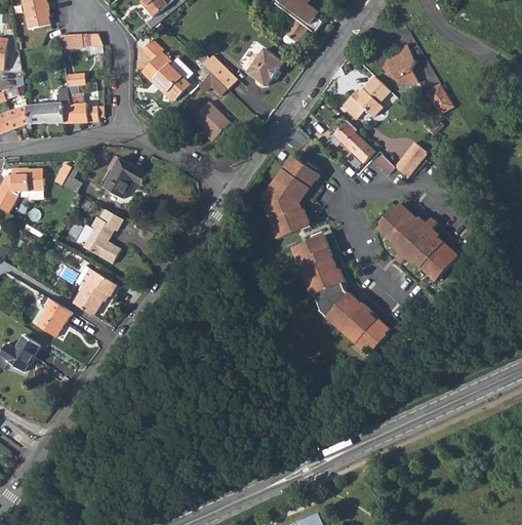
[(48,17),(45,0),(21,0),(26,29),(48,26),(47,17),(48,17)]
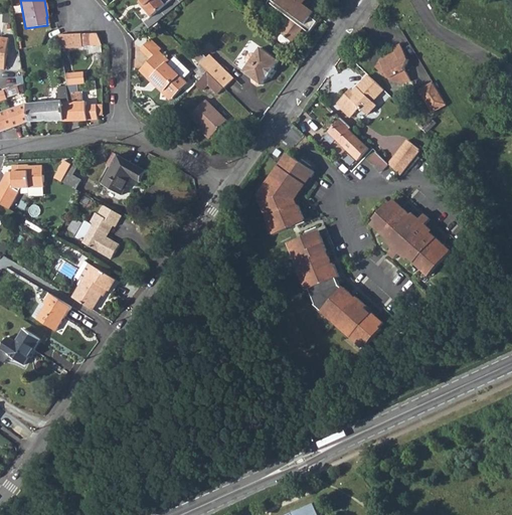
[(140,0),(144,5),(141,7),(149,17),(169,0),(140,0)]
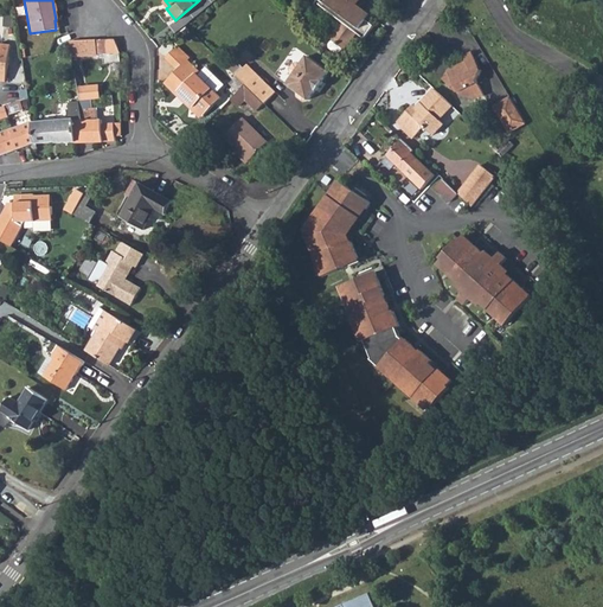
[(315,0),(313,2),(340,23),(327,40),(328,43),(326,46),(327,49),(334,53),(338,53),(339,51),(342,52),(354,34),(361,39),(371,26),(365,21),(369,16),(357,6),(360,0),(315,0)]
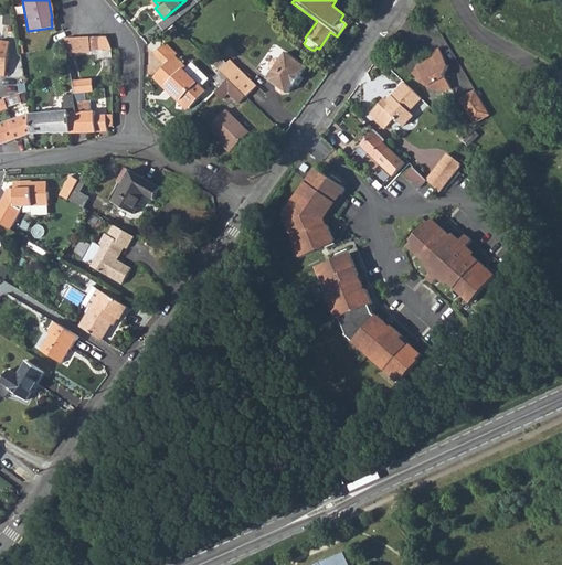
[(2,18),(4,29),(13,28),(12,17),(2,18)]
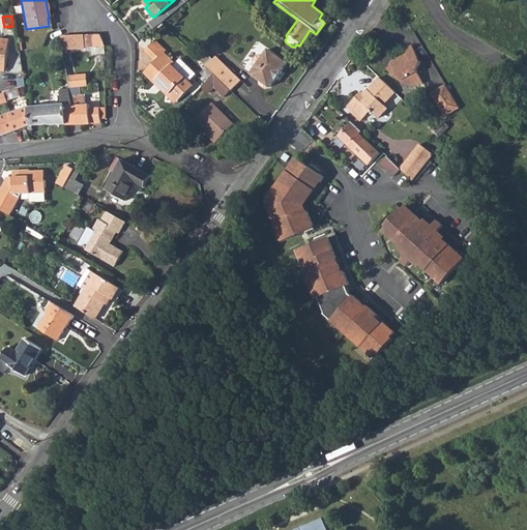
[(58,36),(60,50),(82,49),(82,35),(58,36)]
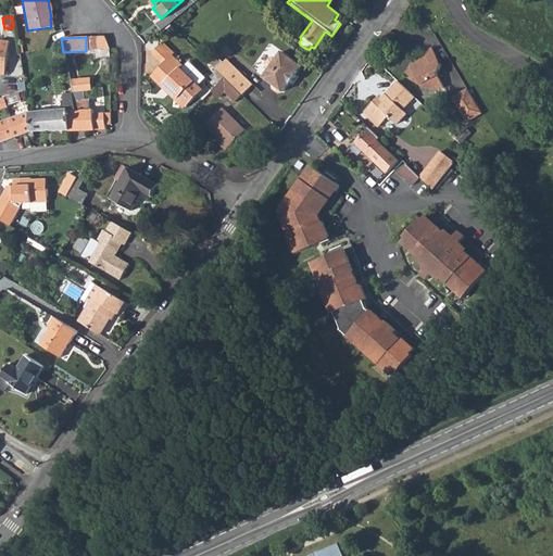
[(103,37),(86,37),(86,51),(109,50),(103,37)]
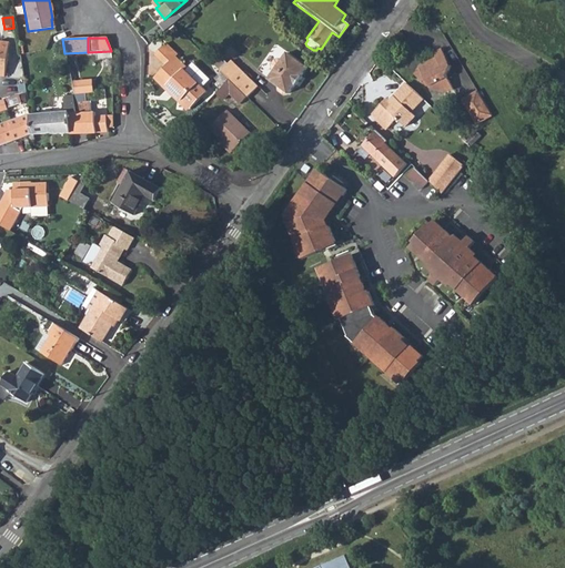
[(152,52),(163,64),(173,56),(175,53),(163,41),(152,52)]
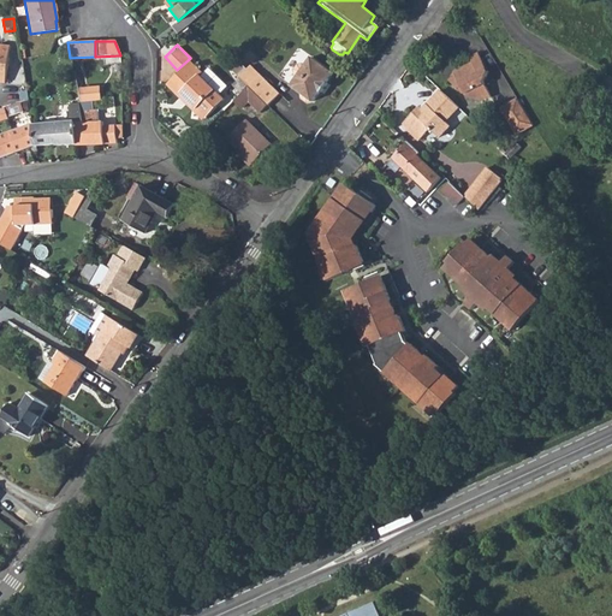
[(444,81),(446,84),(452,90),(457,87),(462,94),(467,95),(475,95),(481,95),(489,93),(481,78),(482,69),(471,52),(462,57),(464,61),(447,72),(450,75),(444,81)]
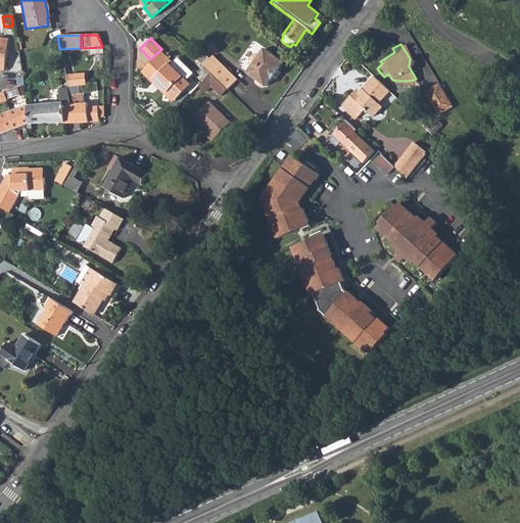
[(252,65),(247,73),(255,79),(253,81),(253,83),(258,87),(262,87),(263,86),(264,86),(270,78),(271,79),(277,72),(276,69),(282,61),(266,49),(260,56),(256,54),(253,54),(249,60),(249,63),(252,65)]
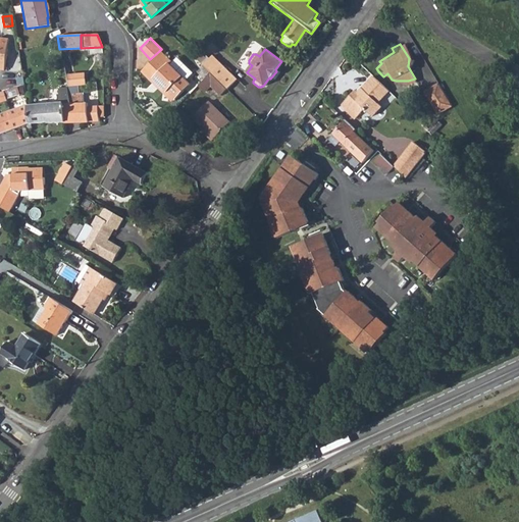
[(153,63),(148,67),(143,72),(151,82),(153,80),(171,98),(186,85),(166,64),(169,61),(159,51),(150,59),(153,63)]
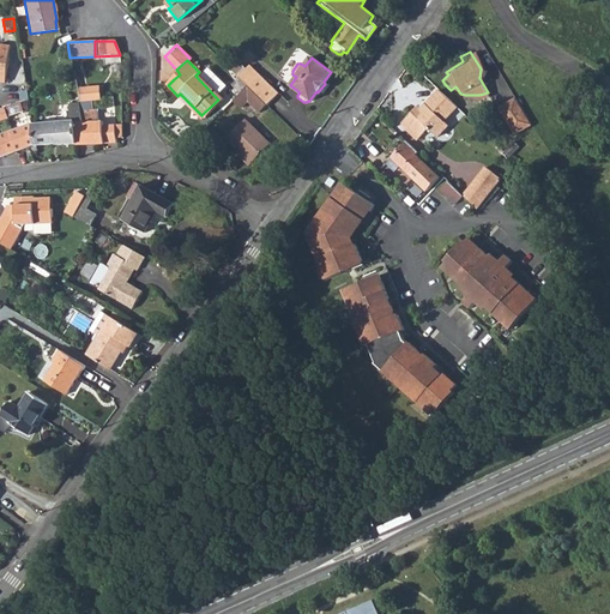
[(260,73),(251,64),(239,76),(248,85),(260,73)]
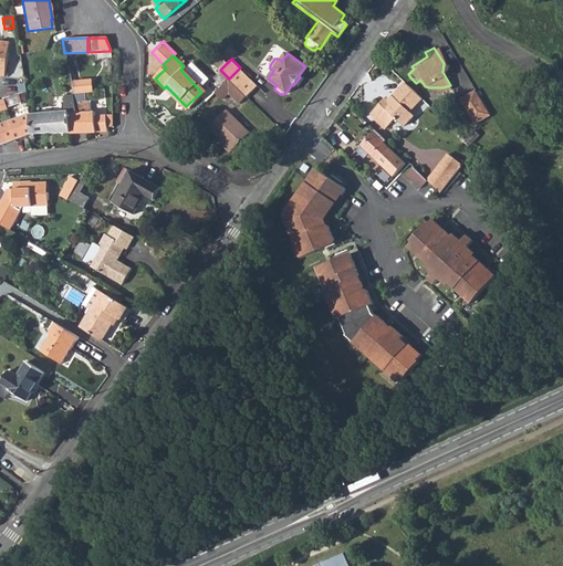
[(152,75),(155,79),(166,69),(163,64),(152,75)]
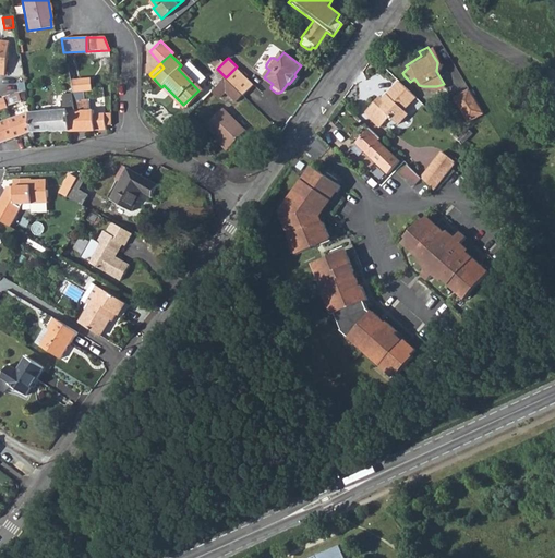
[(237,67),(226,77),(242,95),(254,84),(237,67)]
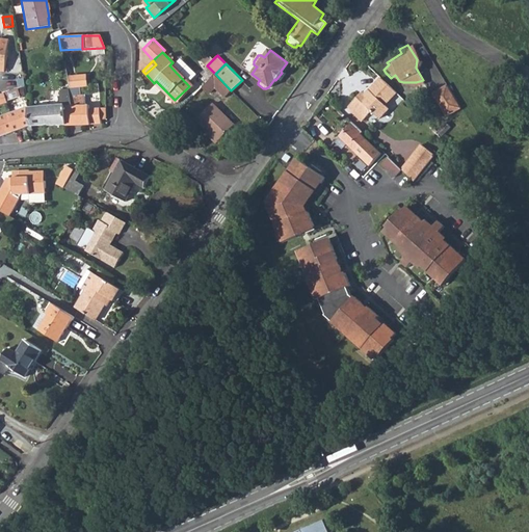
[(225,97),(231,90),(215,74),(202,86),(208,92),(214,86),(225,97)]
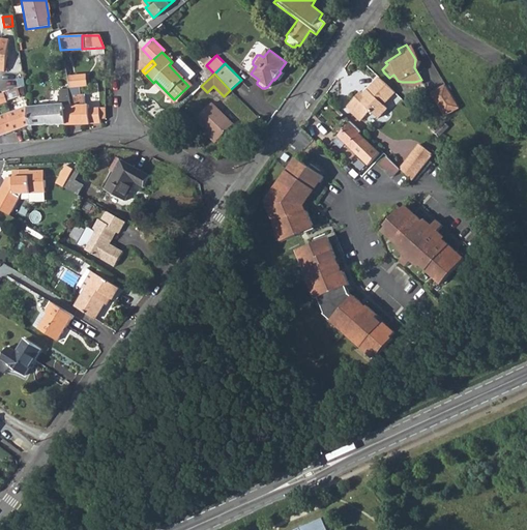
[(62,105),(63,124),(96,122),(96,108),(86,108),(86,105),(82,105),(82,94),(79,94),(78,85),(85,85),(84,75),(65,76),(68,95),(70,105),(62,105)]
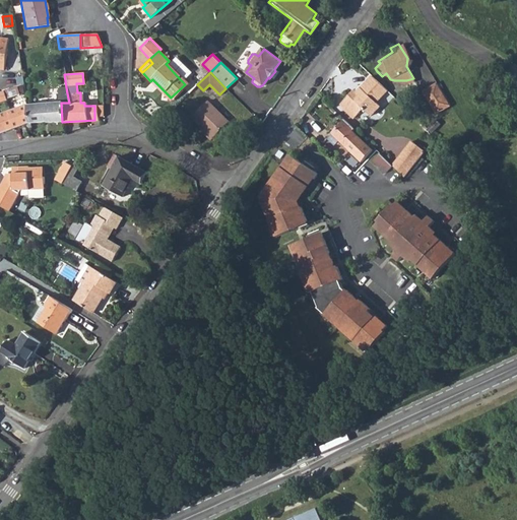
[(372,106),(384,93),(368,77),(350,95),(349,93),(337,106),(338,106),(341,109),(338,112),(338,113),(348,123),(360,111),(367,119),(376,109),(372,106)]
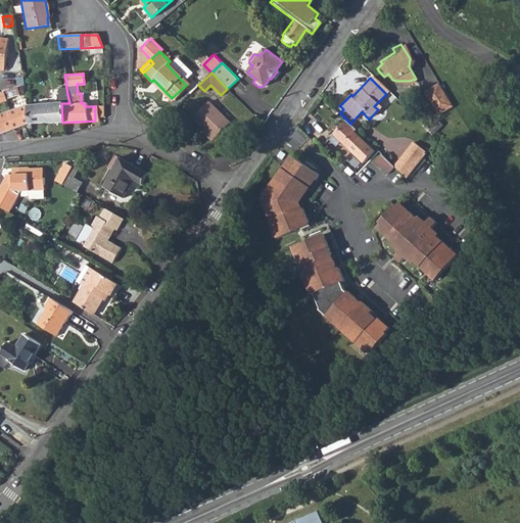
[(170,101),(172,98),(153,80),(151,82),(170,101)]
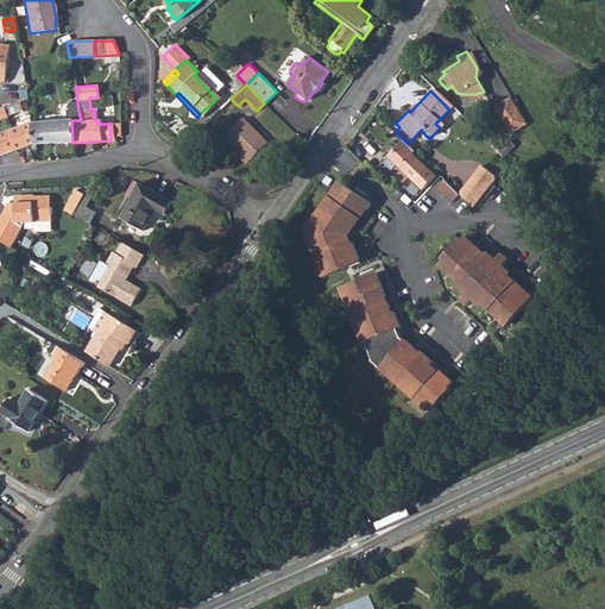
[(514,104),(506,94),(497,100),(497,106),(511,126),(523,119),(521,115),(514,104)]
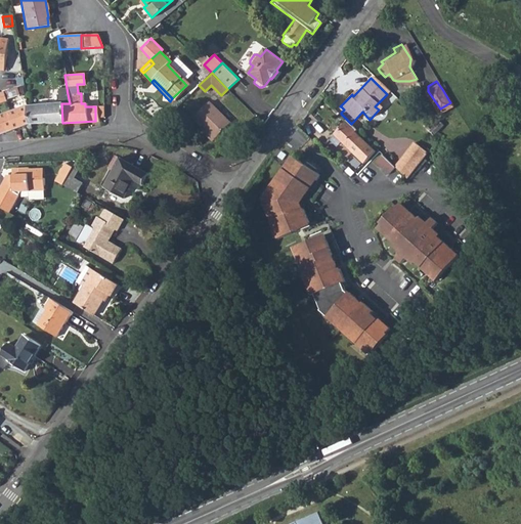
[(45,124),(62,123),(61,103),(70,103),(68,94),(67,88),(66,86),(58,87),(59,102),(25,105),(28,124),(45,121),(45,124)]
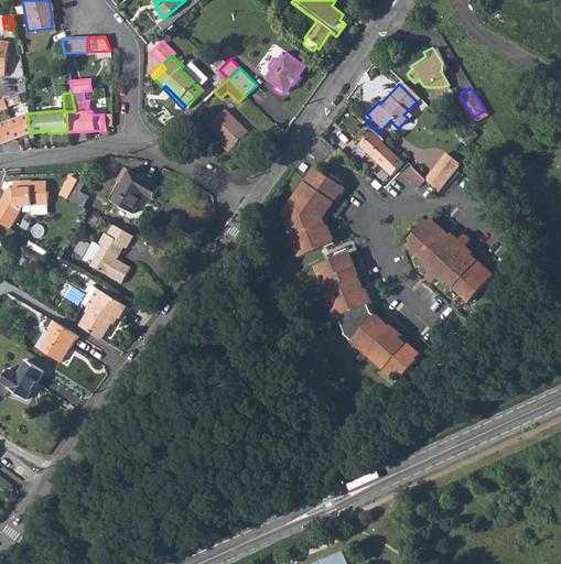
[(455,96),(471,119),(474,117),(461,98),(461,93),(455,96)]
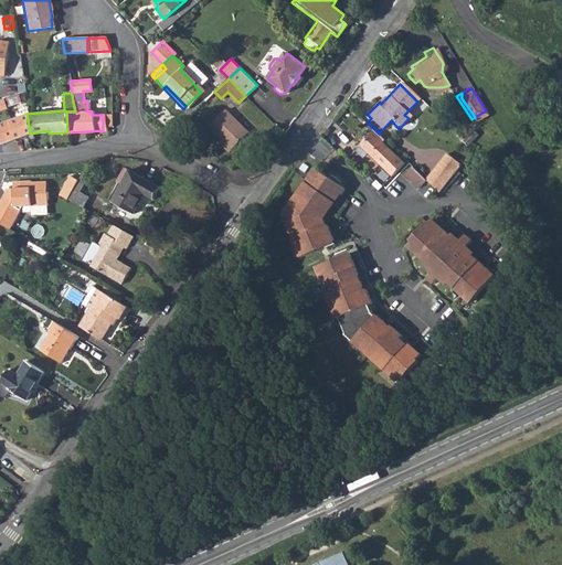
[(224,112),(207,129),(219,140),(216,142),(228,153),(246,134),(224,112)]
